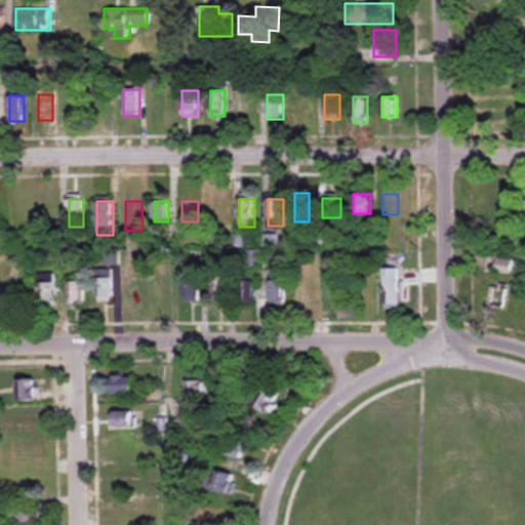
[(227,201),(209,201),(209,223),(227,223),(227,201)]
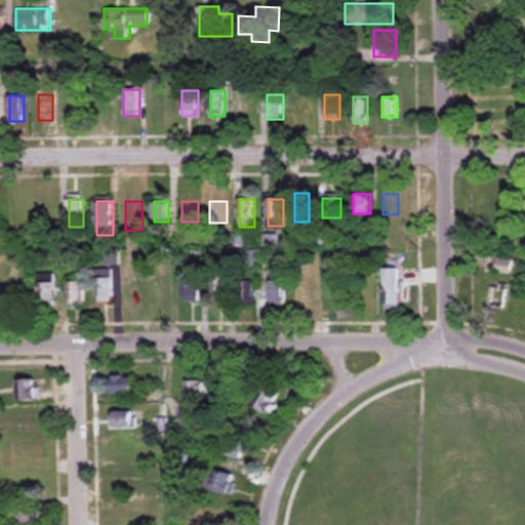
[(246,266),(263,266),(263,250),(246,250),(246,266)]
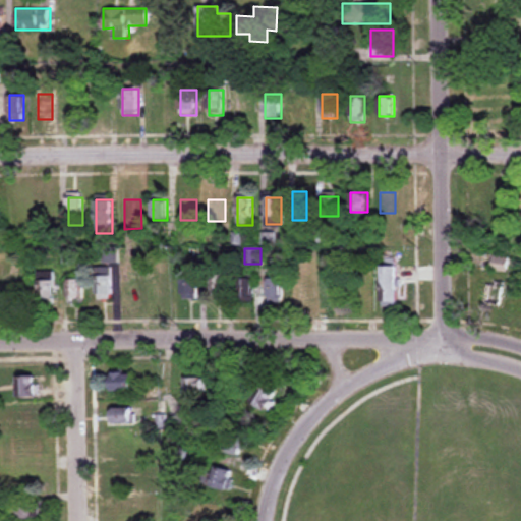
[(509,258),(494,255),(491,269),(507,272),(509,258)]
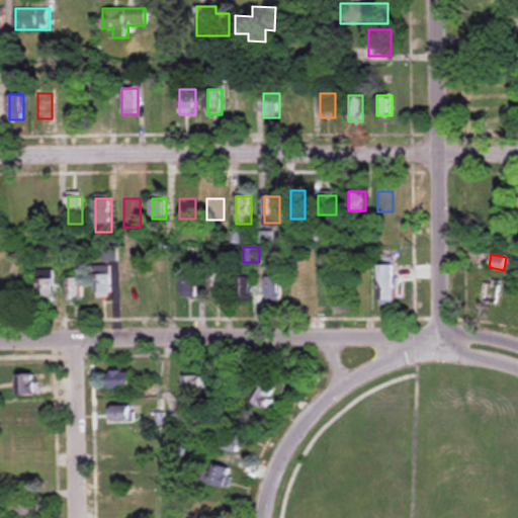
[(379,303),(396,303),(396,263),(379,263),(379,303)]
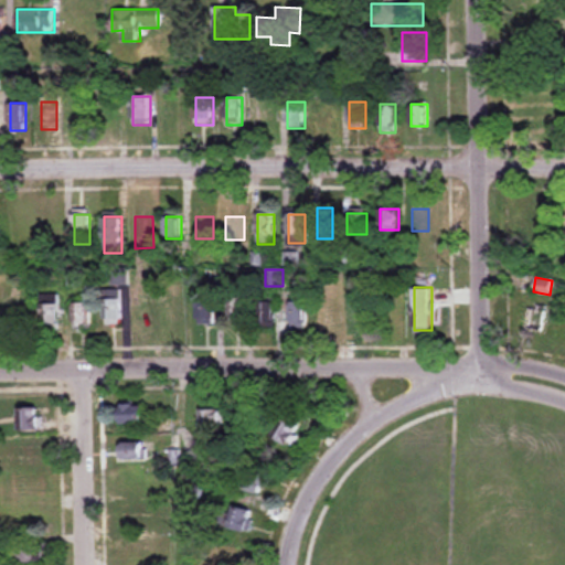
[(121,289),(105,289),(105,324),(121,324),(121,289)]
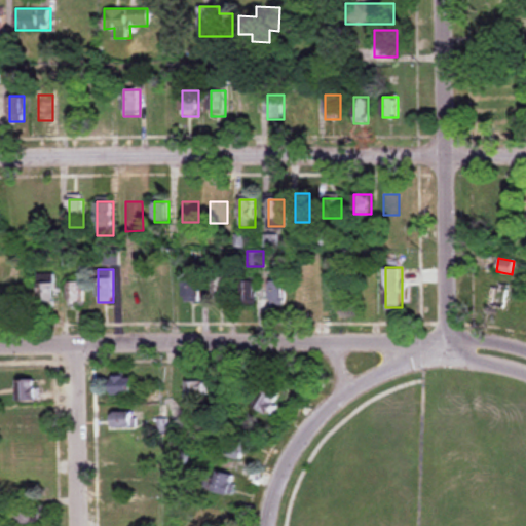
[(41,307),(55,307),(55,275),(41,275),(41,307)]
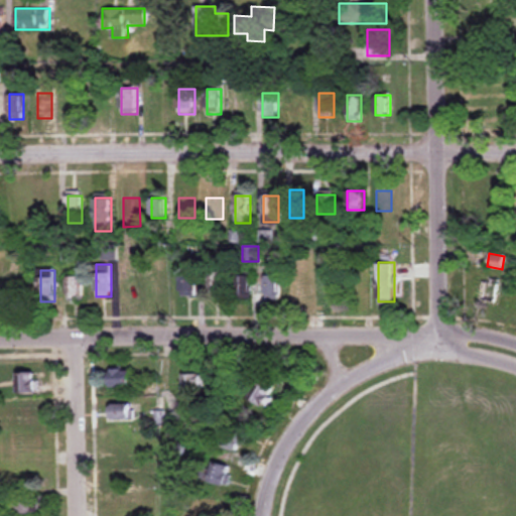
[(181,296),(198,296),(198,270),(181,270),(181,296)]
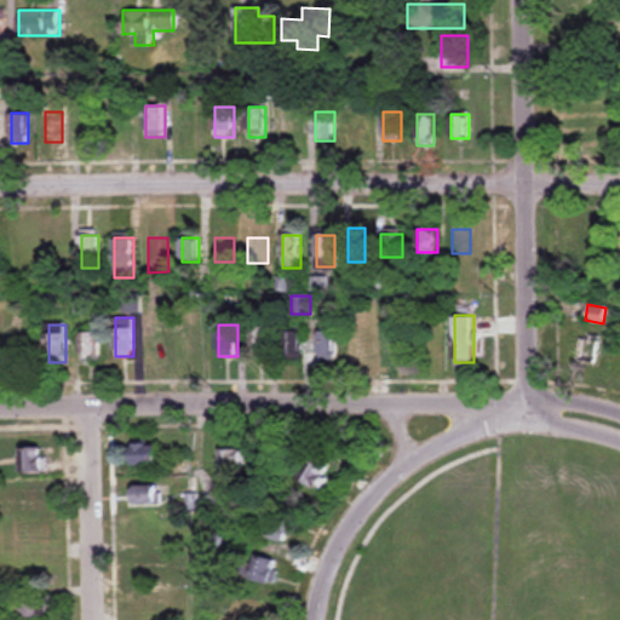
[(270,327),(252,327),(252,351),(270,351),(270,327)]
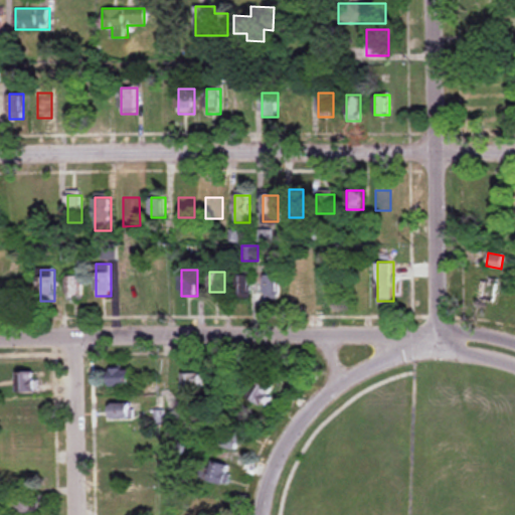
[(237,297),(251,297),(251,274),(237,274),(237,297)]
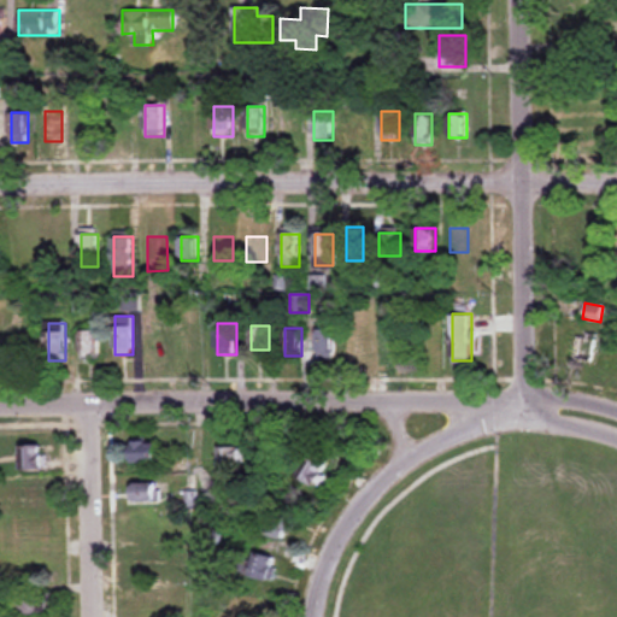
[(336,329),(318,329),(318,359),(336,359),(336,329)]
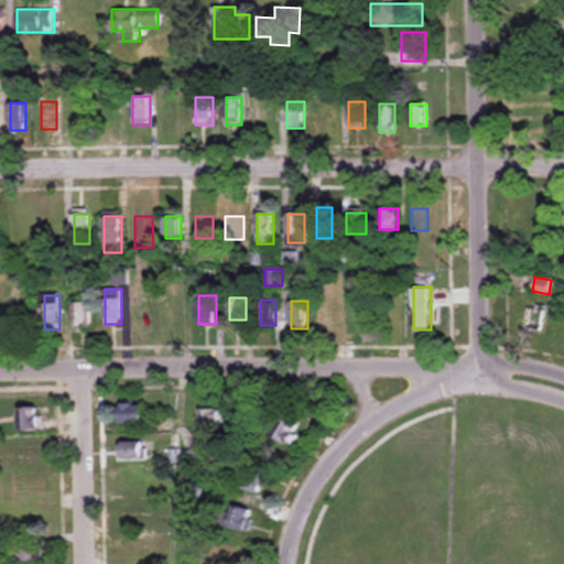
[(322,327),(337,327),(337,301),(322,301),(322,327)]
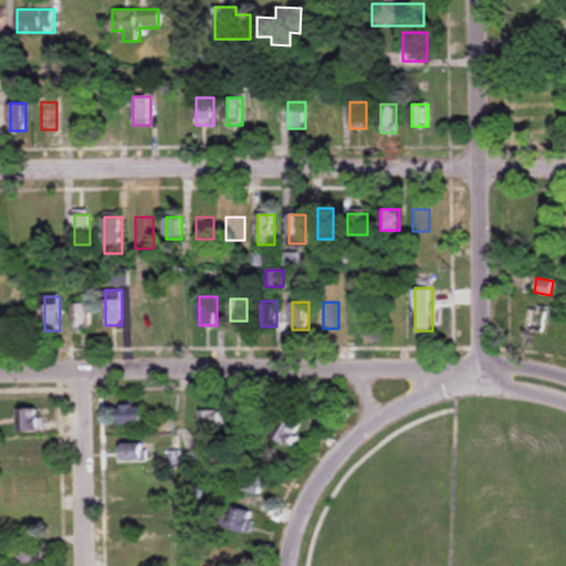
[(369,302),(352,302),(352,325),(369,325),(369,302)]
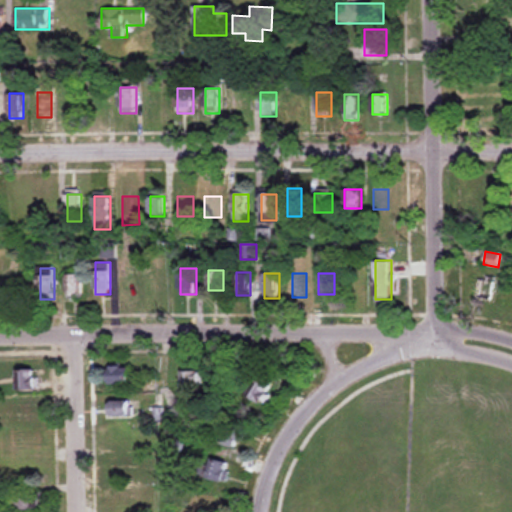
[(12,299),(28,299),(28,274),(12,274),(12,299)]
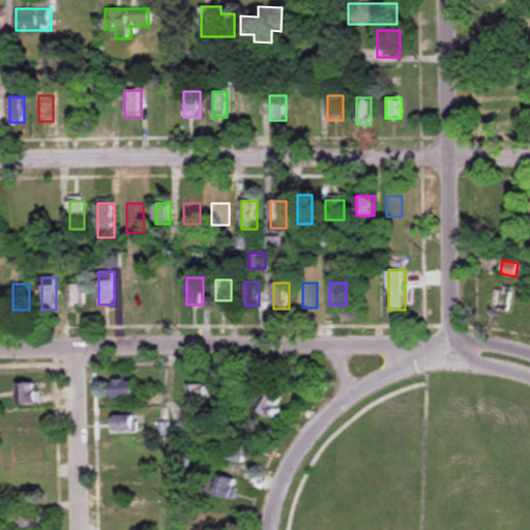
[(85,284),(69,284),(69,305),(85,305),(85,284)]
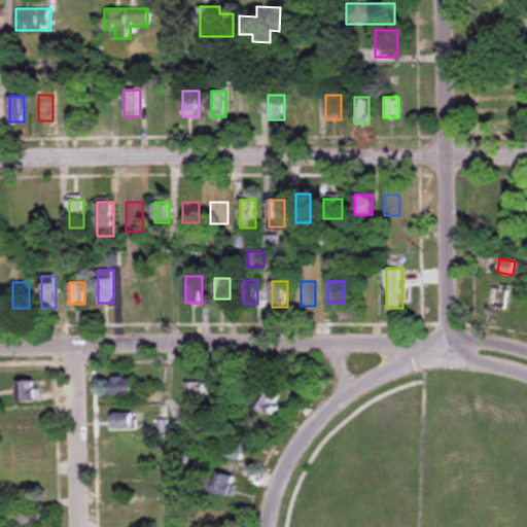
[(508,310),(511,289),(491,287),(489,308),(508,310)]
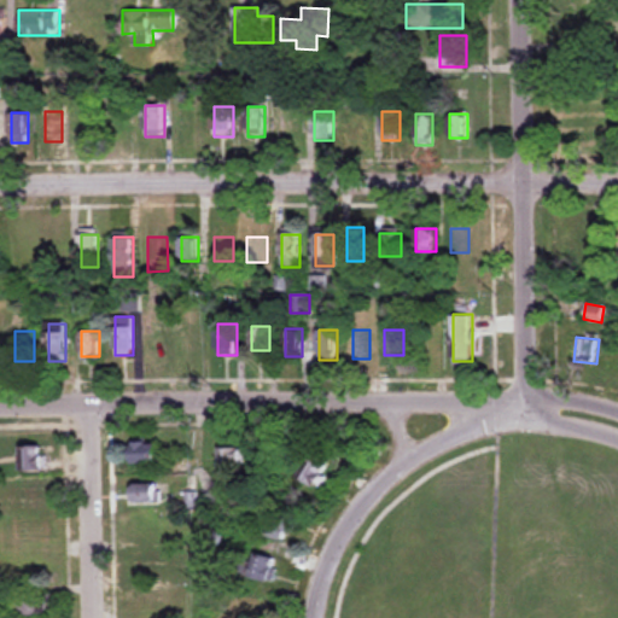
[(134,464),(157,464),(157,442),(134,442),(134,464)]
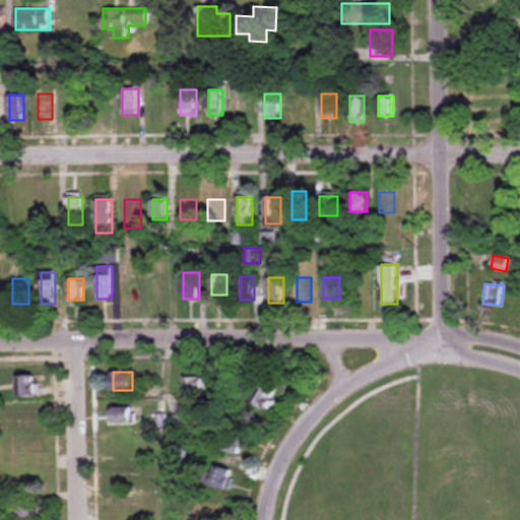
[(19,376),(19,396),(41,396),(41,376),(19,376)]
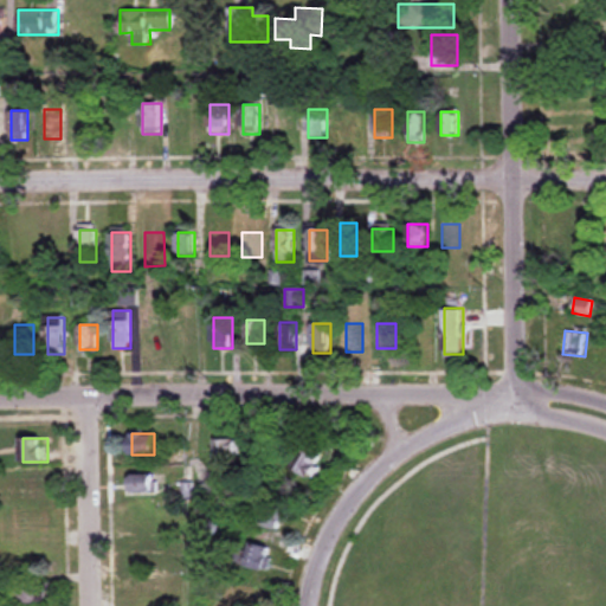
[(216,439),(216,464),(242,464),(242,439),(216,439)]
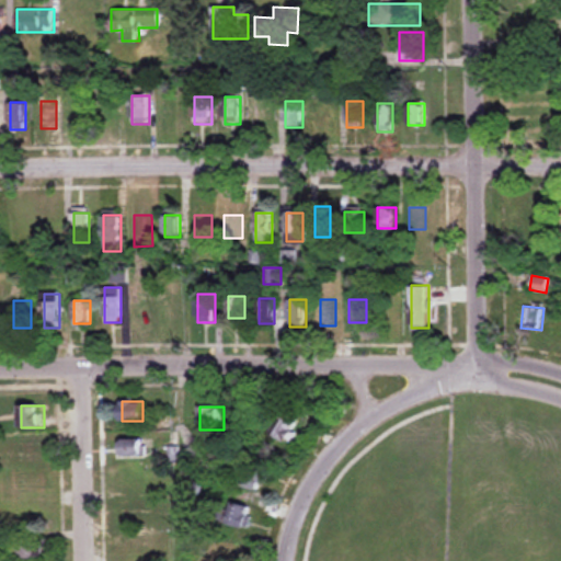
[(290,444),(301,426),(286,418),(275,435),(290,444)]
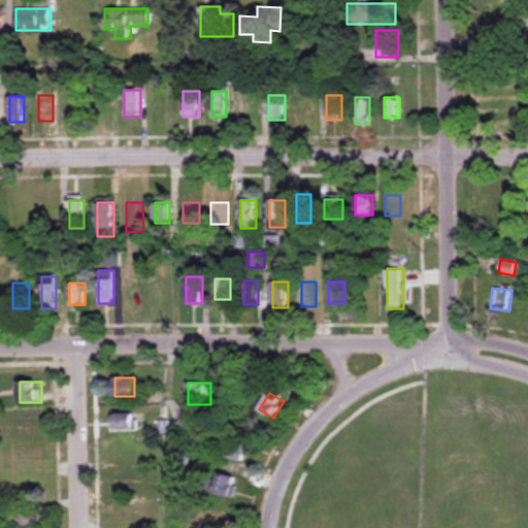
[(114,414),(114,431),(135,431),(135,414),(114,414)]
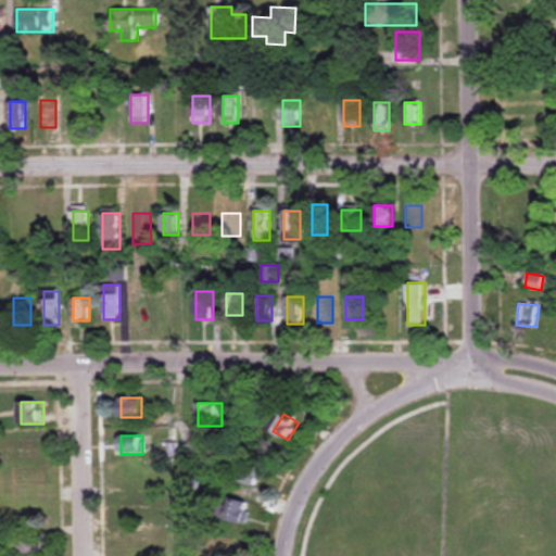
[(40,438),(19,438),(19,455),(40,455),(40,438)]
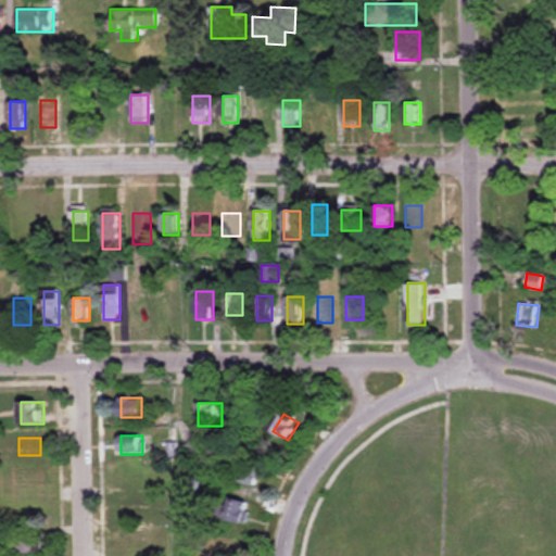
[(260,485),(266,464),(251,459),(244,481),(260,485)]
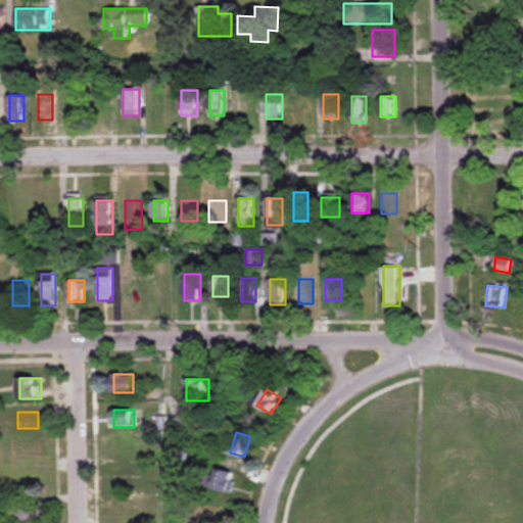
[(230,494),(239,477),(220,468),(211,485),(230,494)]
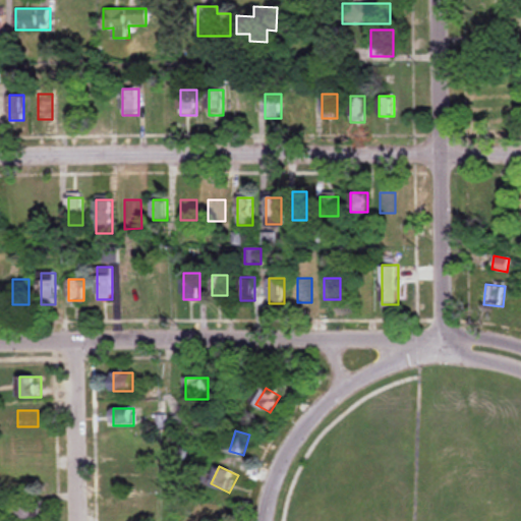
[(43,487),(43,470),(18,470),(18,487),(43,487)]
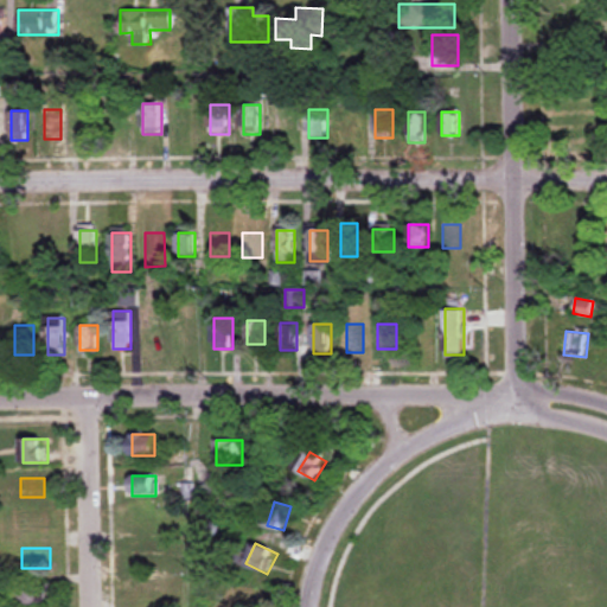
[(51,585),(10,585),(10,606),(51,606),(51,585)]
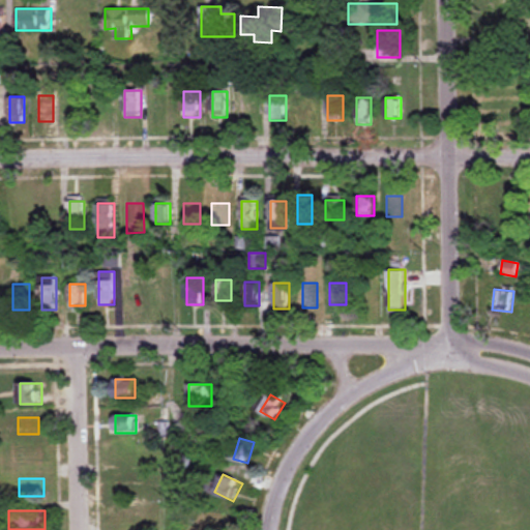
[(207,529),(230,529),(231,518),(208,518),(207,529)]
